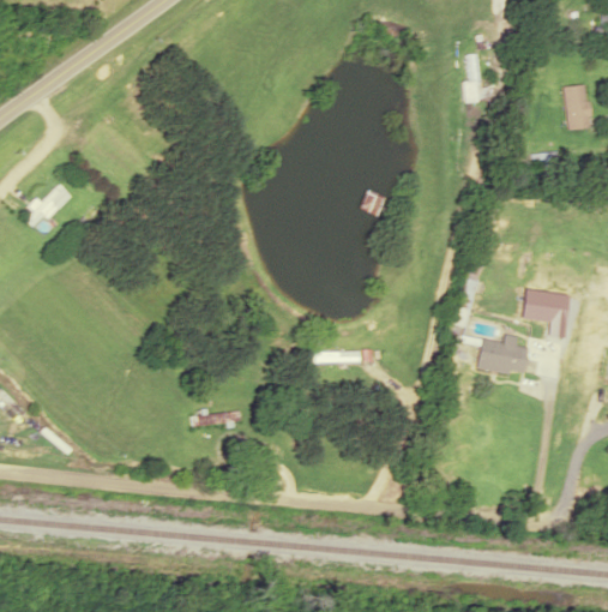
[(470,81),(464,82),(465,102),(491,100),(489,88),(482,88),(480,54),(468,55),(470,81)]
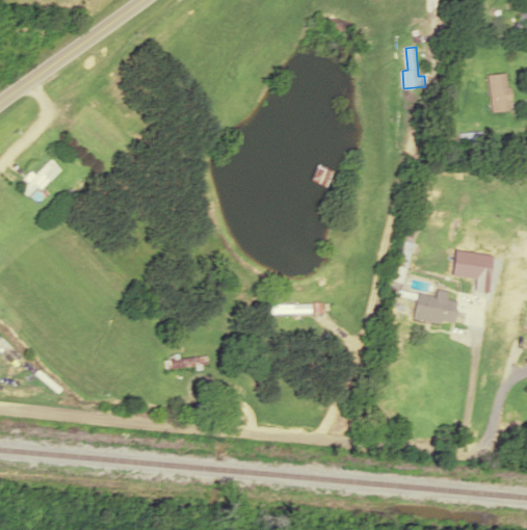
[(511,111),(510,74),(490,75),(491,112),(511,111)]
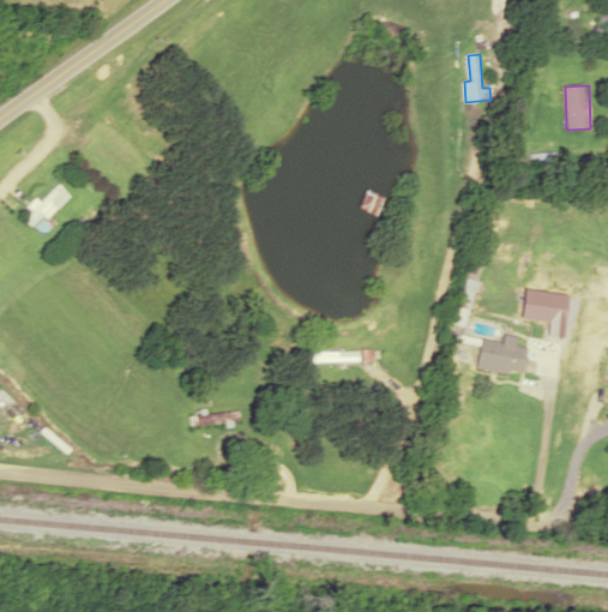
[(534,154),(534,166),(559,166),(559,154),(534,154)]
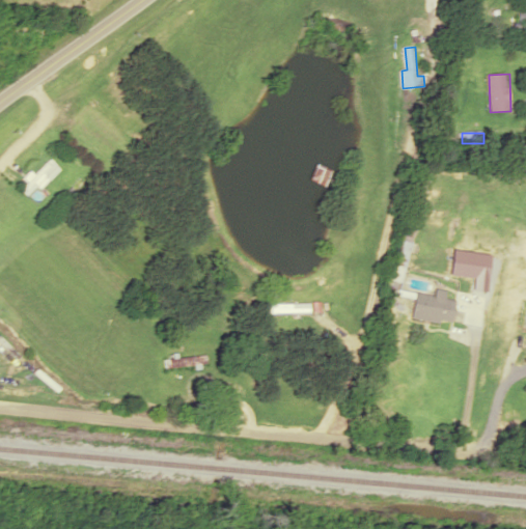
[(23,190),(29,196),(58,168),(52,162),(23,190)]
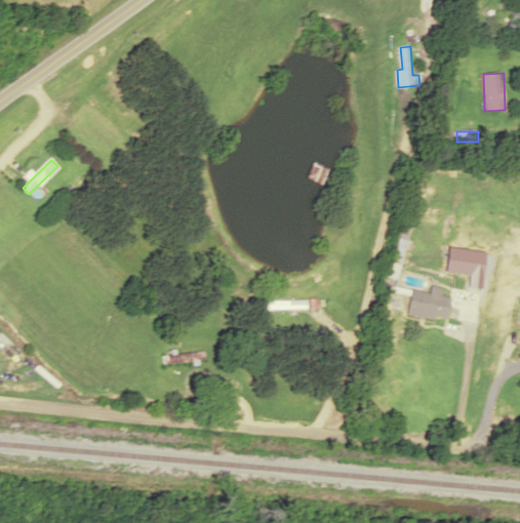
[(449,323),(454,298),(444,296),(445,288),(434,286),(432,294),(413,290),(408,315),(449,323)]
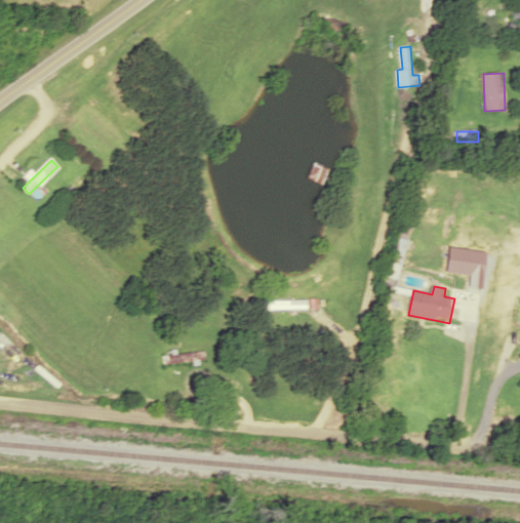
[(308,302),(267,302),(267,311),(308,311),(308,302)]
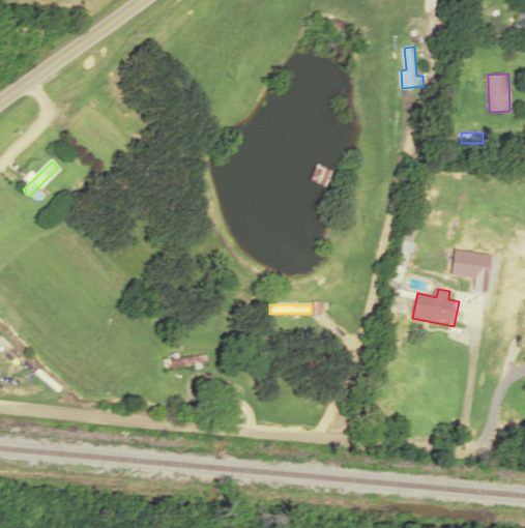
[(207,358),(168,357),(168,367),(207,368),(207,358)]
